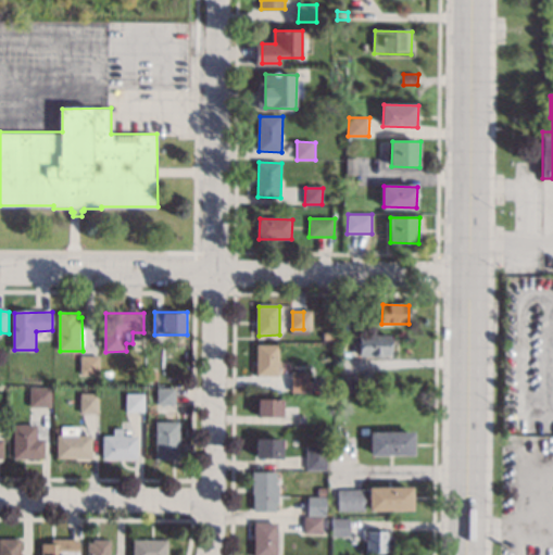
[(390,356),(361,356),(361,337),(391,337),(390,356)]
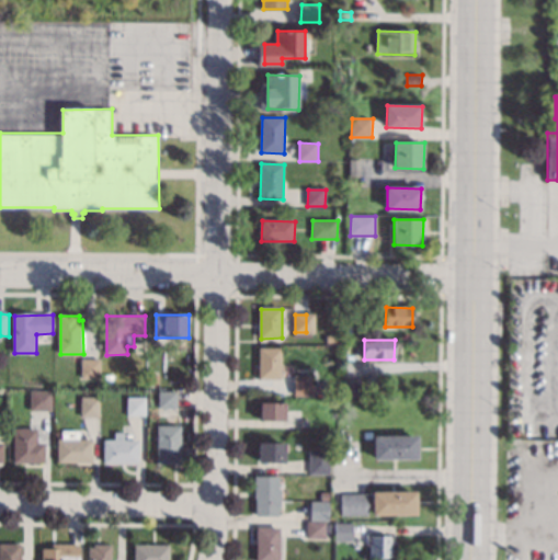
[(282,378),(260,378),(261,349),(283,349),(282,378)]
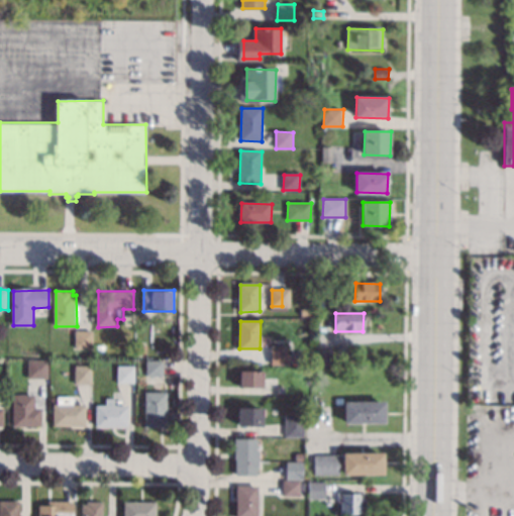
[(94,348),(77,348),(77,331),(94,331),(94,348)]
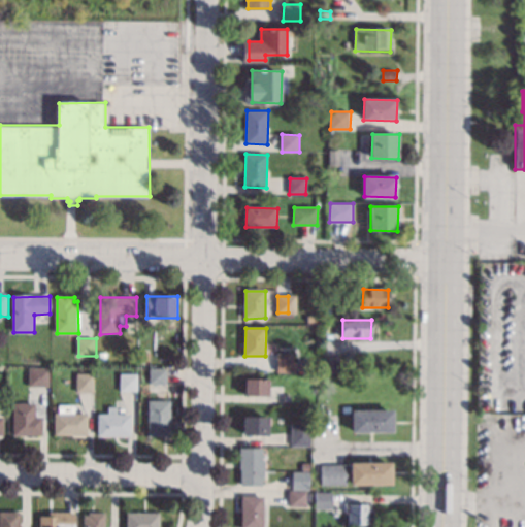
[(287,374),(272,374),(272,357),(288,358),(287,374)]
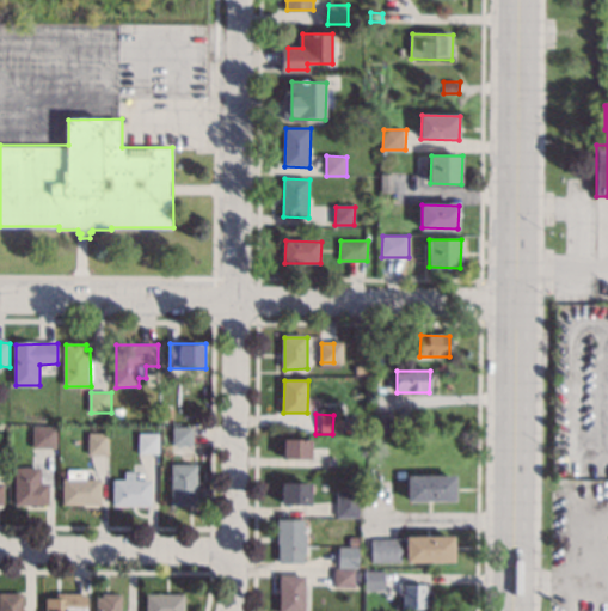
[(59,462),(35,462),(35,427),(59,427),(59,462)]
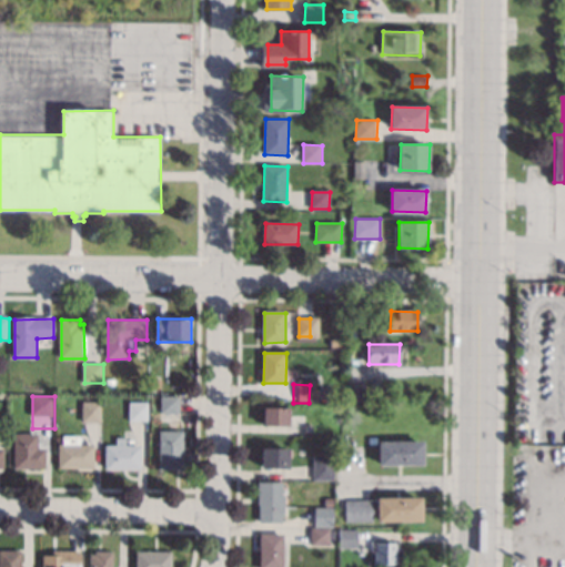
[(181,413),(162,413),(162,396),(181,396),(181,413)]
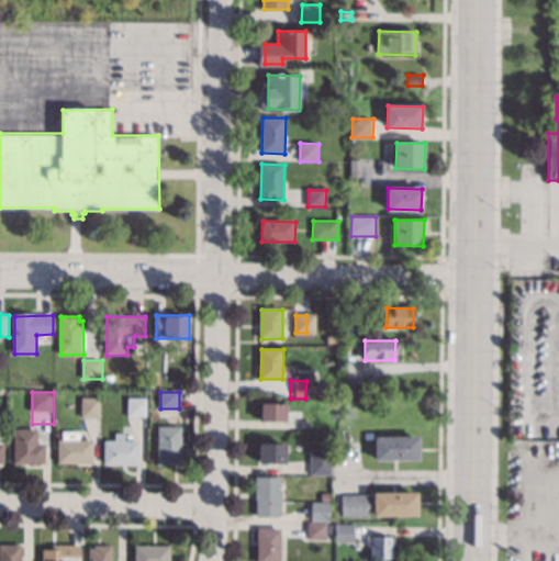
[(101,417),(84,417),(84,399),(101,399),(101,417)]
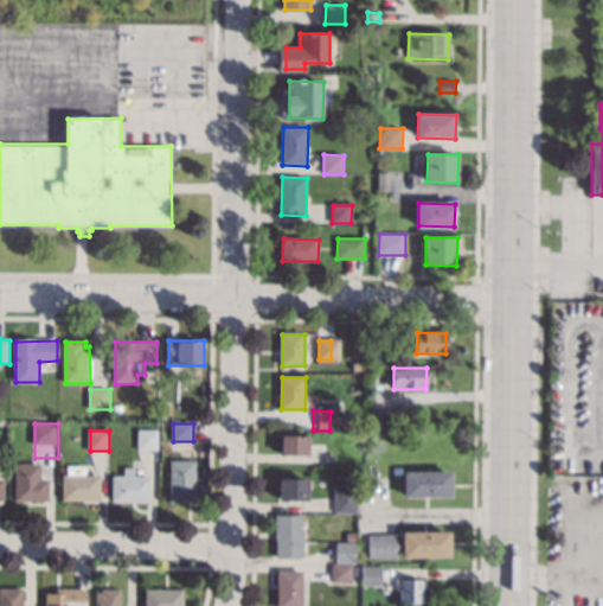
[(159,450),(140,450),(140,431),(159,431),(159,450)]
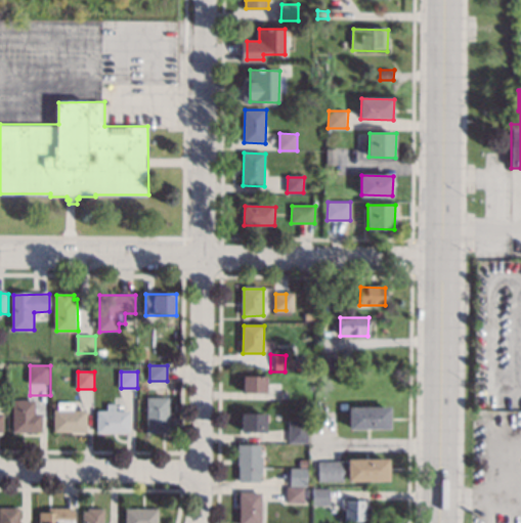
[(267,394),(245,394),(245,377),(268,377),(267,394)]
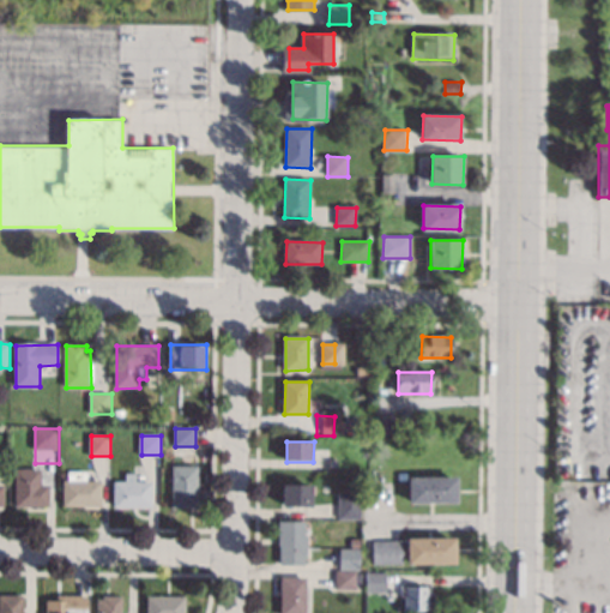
[(198,508),(174,508),(174,467),(198,467),(198,508)]
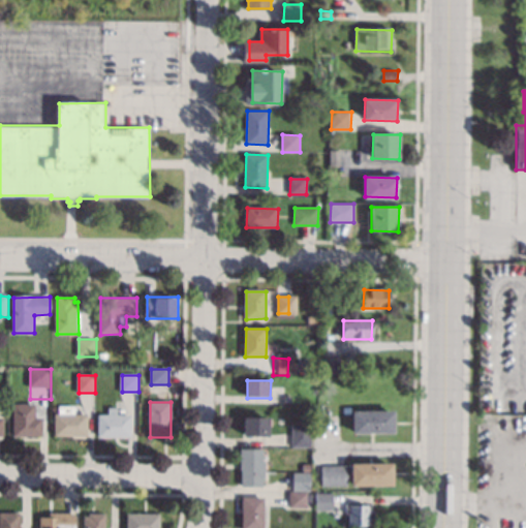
[(36,416),(44,416),(44,436),(14,437),(14,404),(36,404),(36,416)]
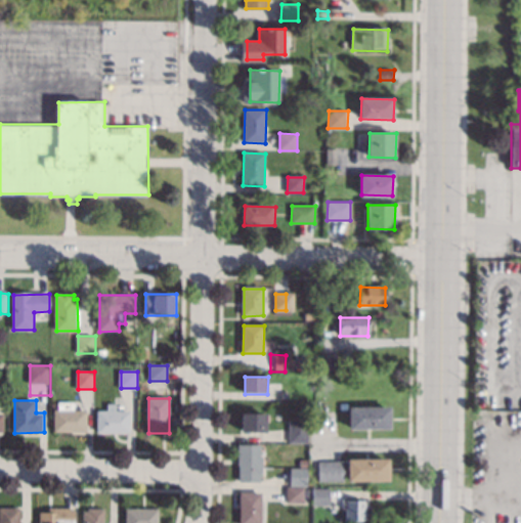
[(75,410),(88,410),(88,432),(55,432),(55,410),(59,410),(59,402),(75,402),(75,410)]
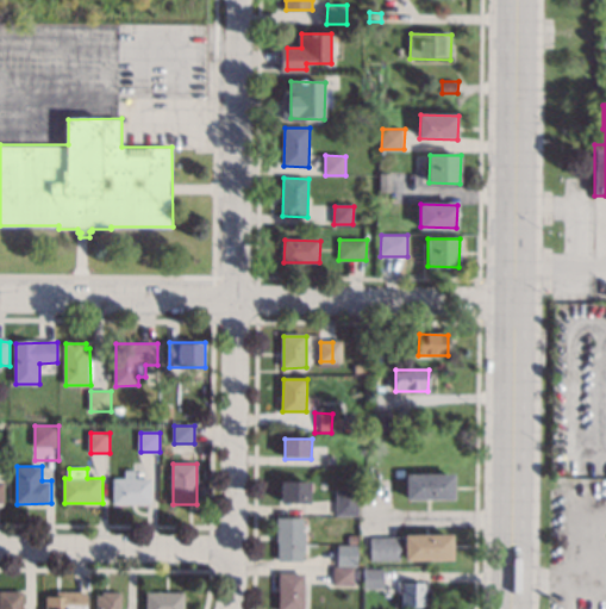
[(137,478),(152,478),(152,503),(114,503),(114,479),(127,479),(127,471),(137,471),(137,478)]
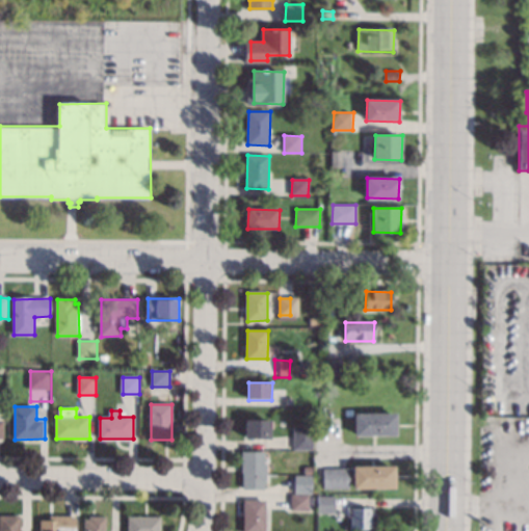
[(397,435),(356,434),(356,414),(397,414),(397,435)]
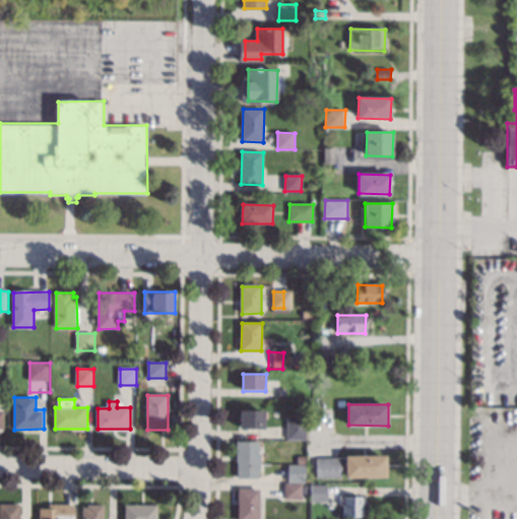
[(264,430),(241,430),(241,410),(264,411),(264,430)]
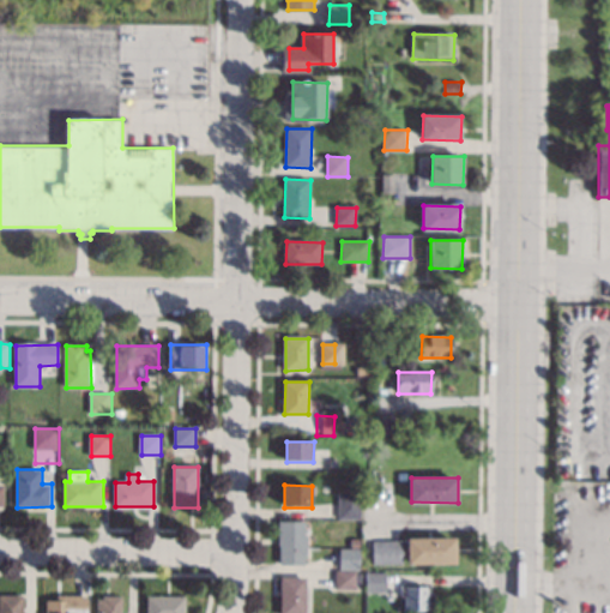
[(361,518),(339,518),(340,494),(361,494),(361,518)]
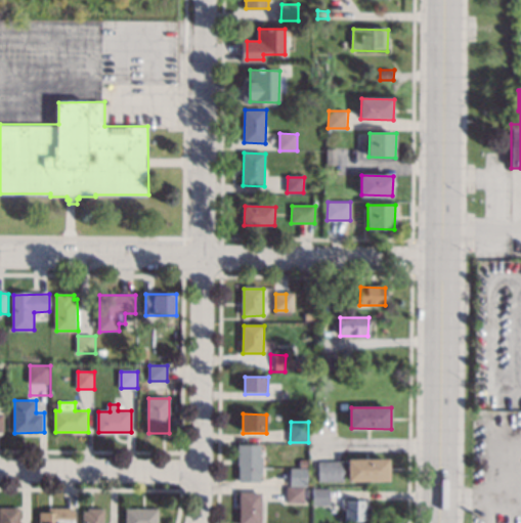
[(261,455),(263,455),(263,473),(261,473),(261,482),(239,481),(240,445),(261,445),(261,455)]
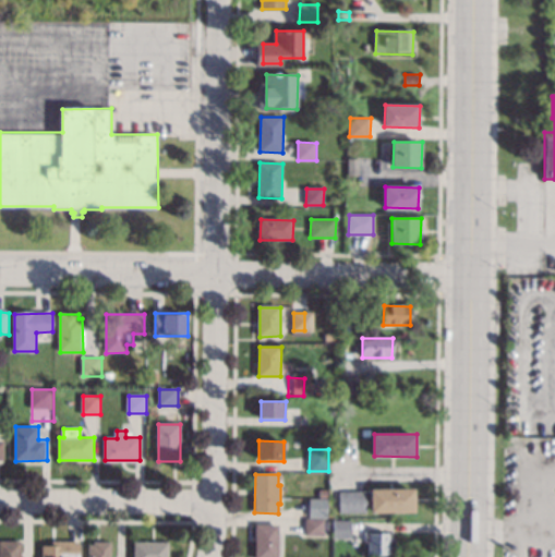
[(415,512),(372,511),(372,489),(415,491),(415,512)]
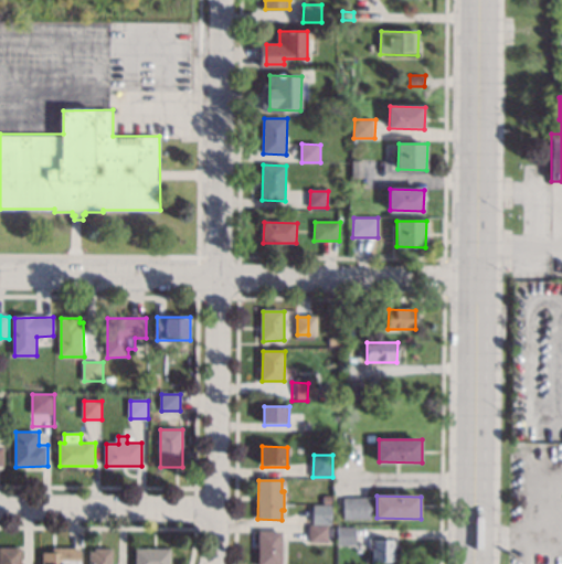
[(372,521),(343,520),(345,498),(372,499),(372,521)]
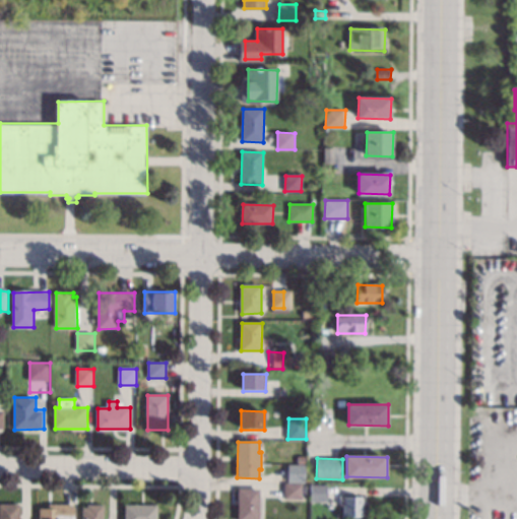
[(306,482),(289,482),(289,465),(306,465),(306,482)]
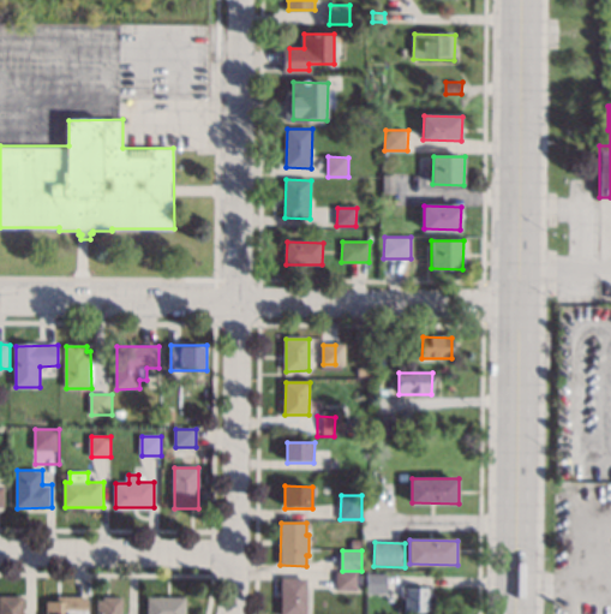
[(365,586),(358,585),(357,591),(337,591),(339,572),(365,572),(365,586)]
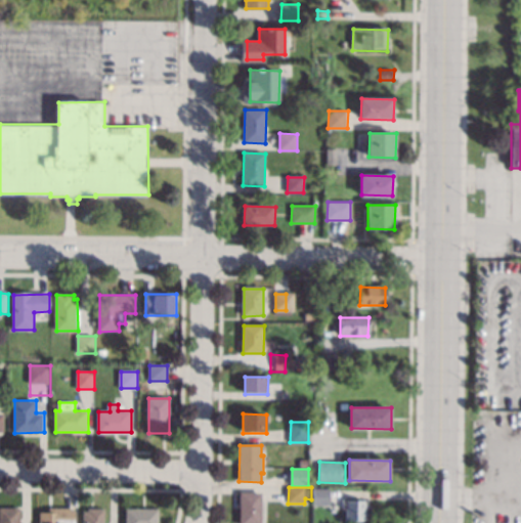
[(330,505),(314,505),(314,488),(330,489),(330,505)]
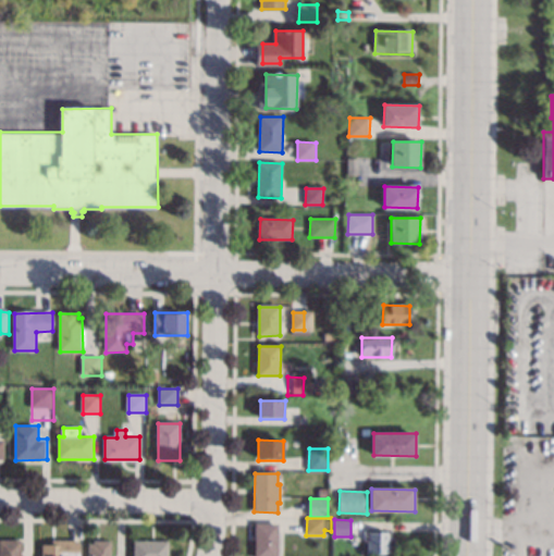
[(279,540),(286,540),(286,555),(256,555),(257,524),(280,524),(279,540)]
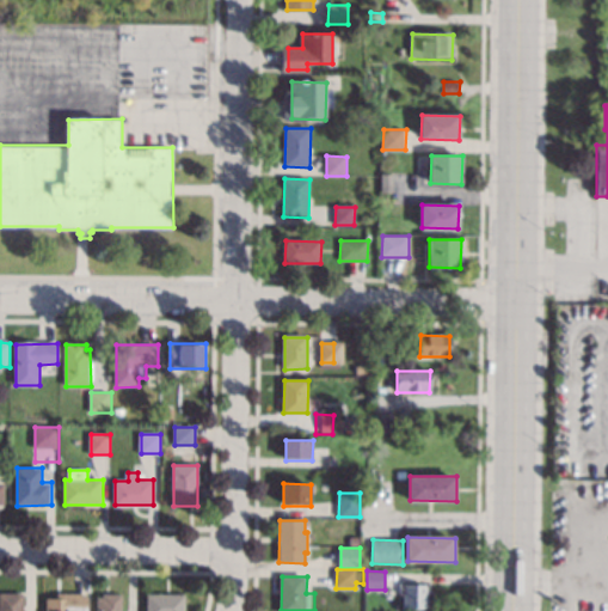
[(428,592),(435,592),(435,609),(405,609),(405,596),(401,596),(401,586),(428,586),(428,592)]
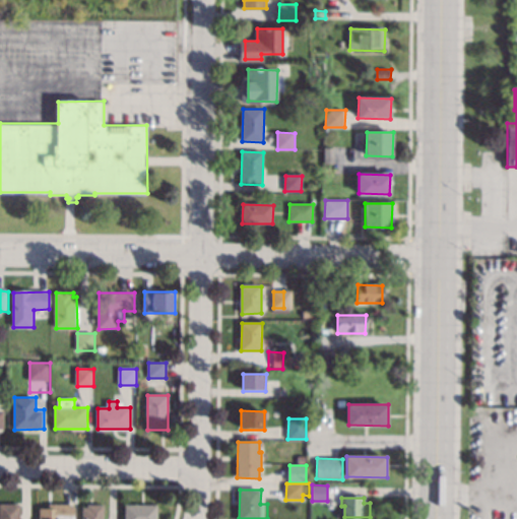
[(40,518),(40,509),(50,508),(50,504),(74,504),(74,518),(40,518)]
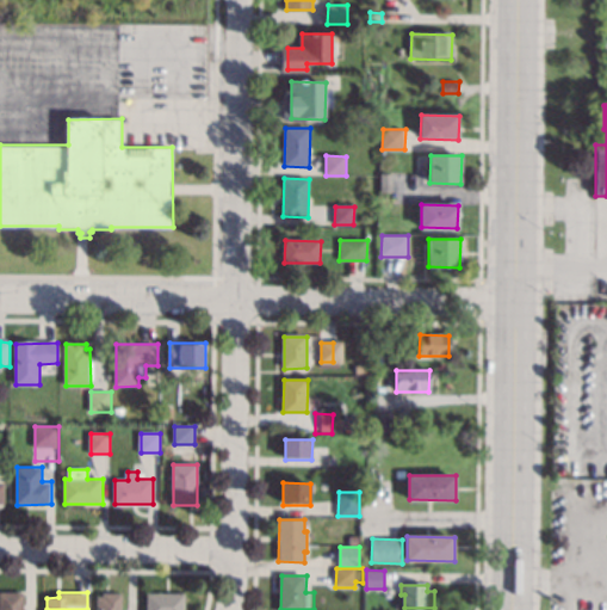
[(0,609),(0,593),(23,593),(23,609),(0,609)]
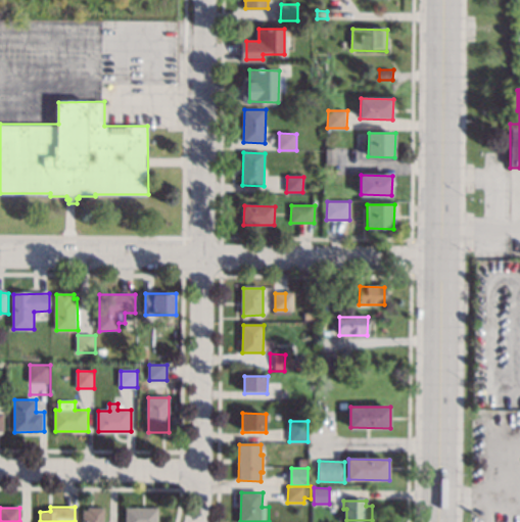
[(84,521),(84,511),(89,511),(89,508),(104,508),(104,521),(84,521)]
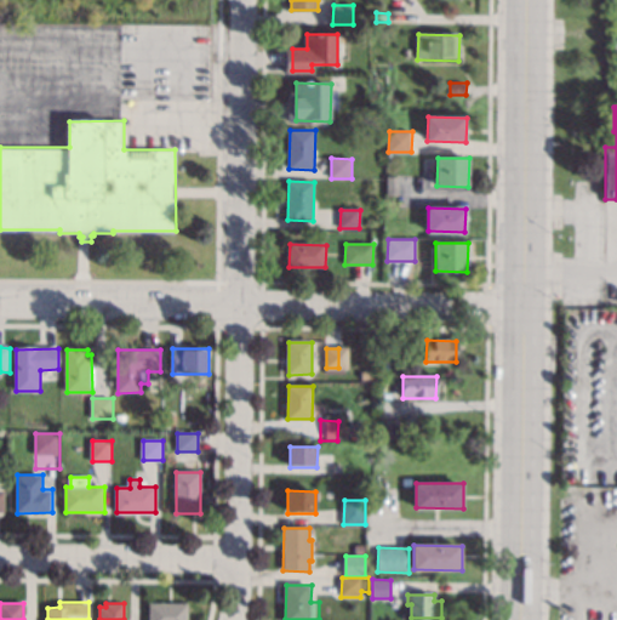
[(150,619),(150,604),(188,603),(188,619),(150,619)]
